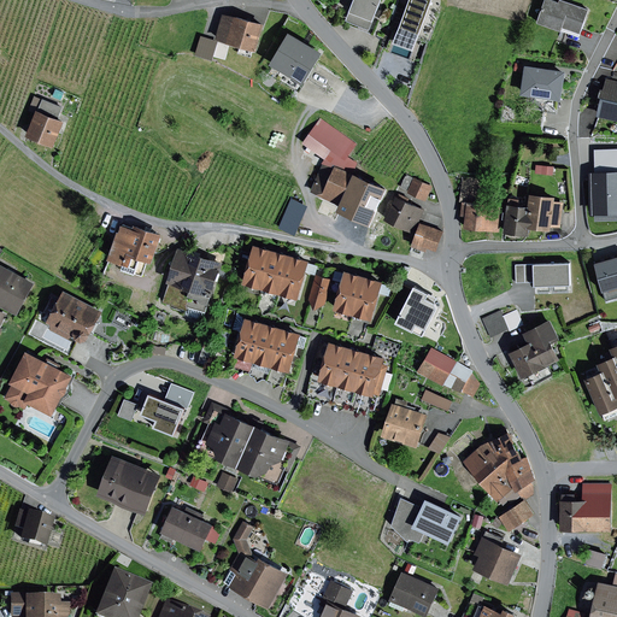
[(382,0),(354,0),(347,19),(371,29),(382,0)]
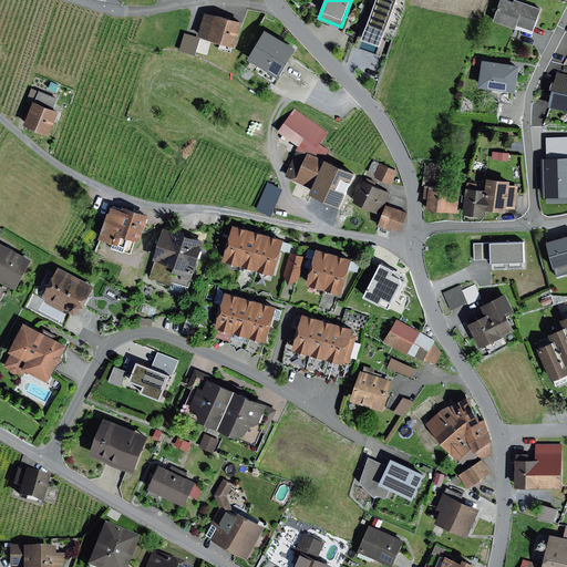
[(398,0),(377,0),(364,38),(382,43),(398,0)]
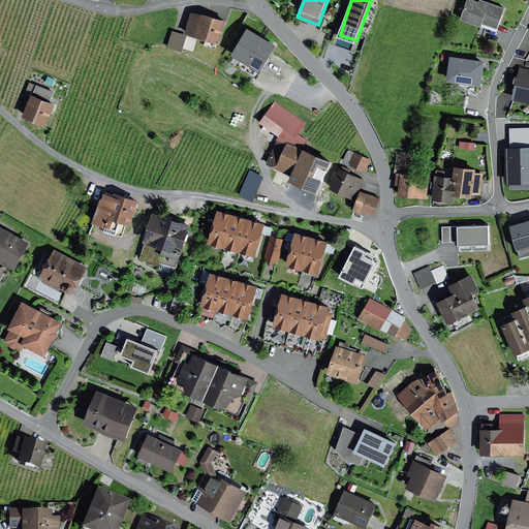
[(480,0),(480,1),(475,0),(467,0),(462,19),(483,26),(484,23),(499,28),(506,7),(484,0),(480,0)]
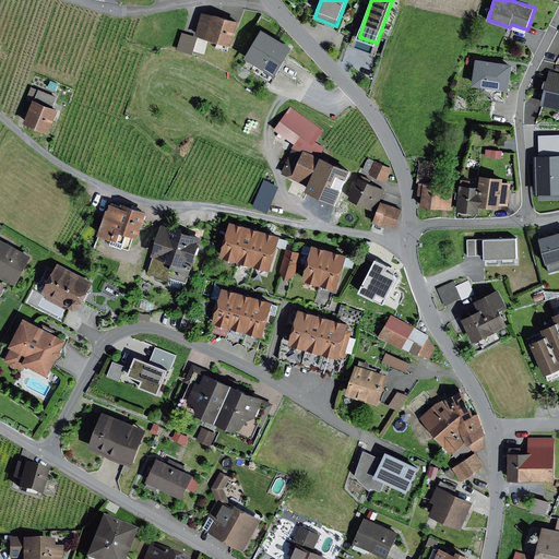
[(240,21),(202,11),(195,35),(234,45),(240,21)]
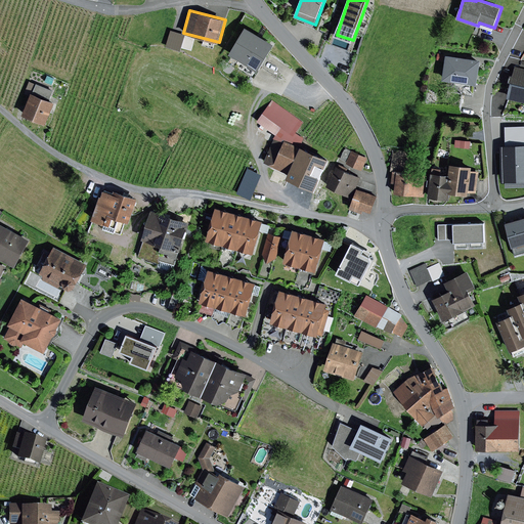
[(275,43),(246,27),(230,53),(259,71),(275,43)]
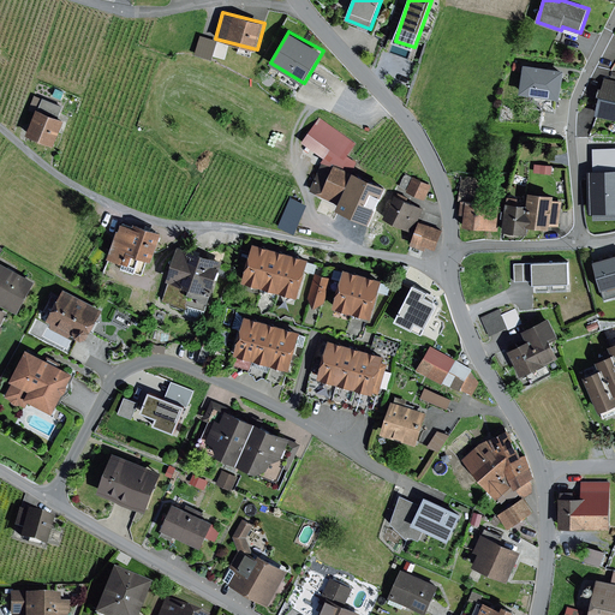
[(218,41),(201,36),(196,54),(213,59),(218,41)]
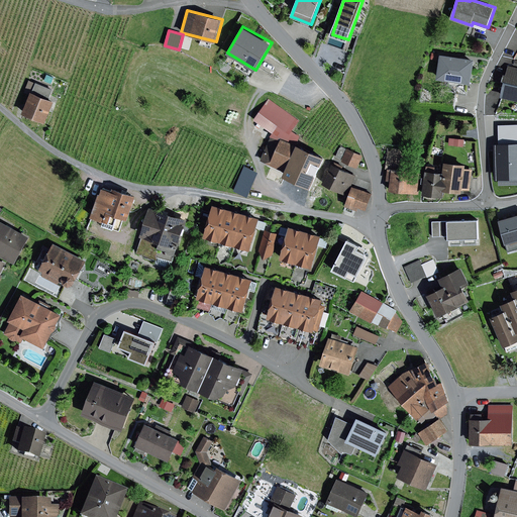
[(476,59),(441,54),(437,78),(472,83),(476,59)]
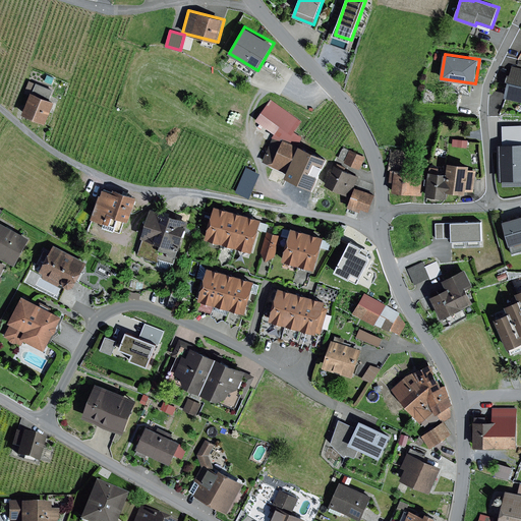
[(520,67),(512,65),(505,98),(520,101),(520,67)]
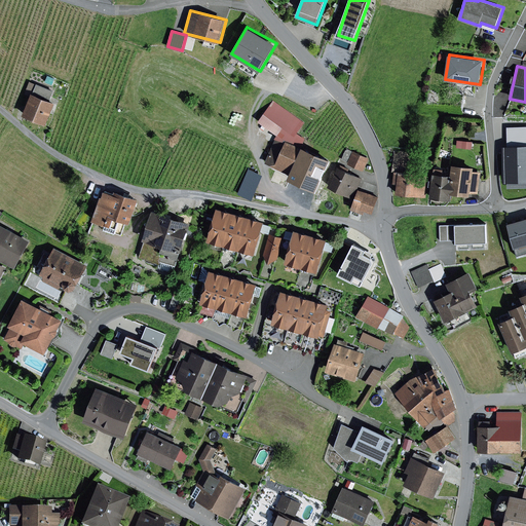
[(25,94),(31,96),(24,115),(47,124),(57,103),(50,100),(53,91),(30,81),(25,94)]
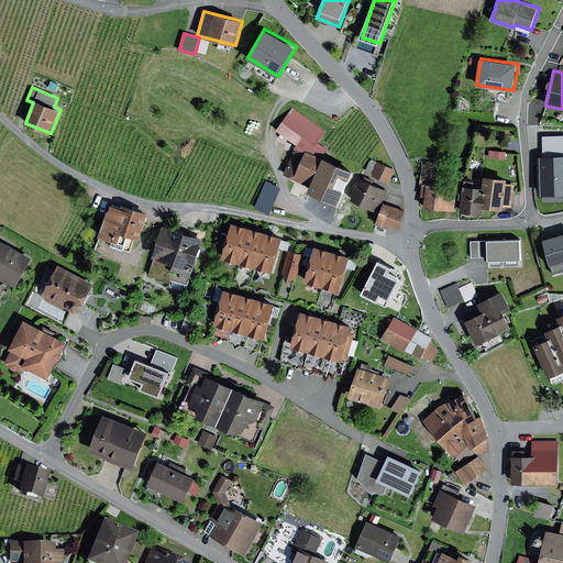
[(326,132),(293,108),(277,130),(297,144),(295,148),(306,153),(307,151),(323,158),(327,148),(319,143),(326,132)]
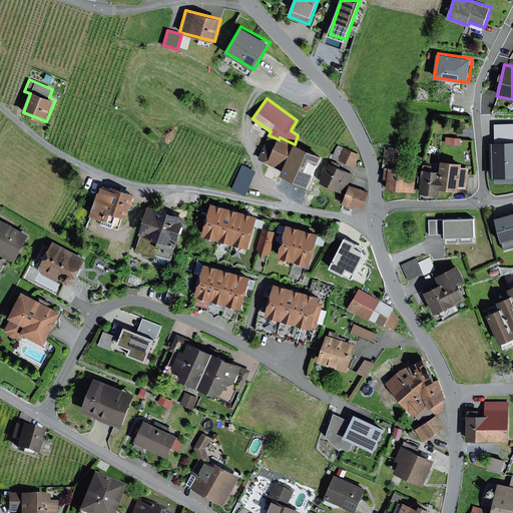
[(279,139),(269,135),(259,159),(286,171),(297,145),(295,144),(280,137),(279,139)]
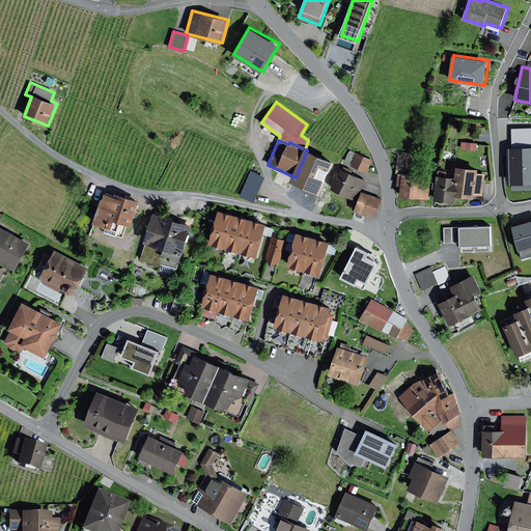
[(477,143),(462,141),(460,149),(476,150),(477,143)]
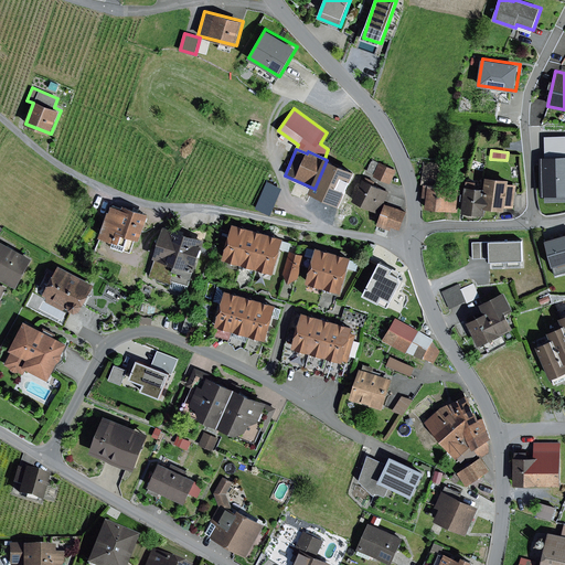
[(564,156),(541,157),(542,195),(545,195),(545,202),(564,201),(564,156)]
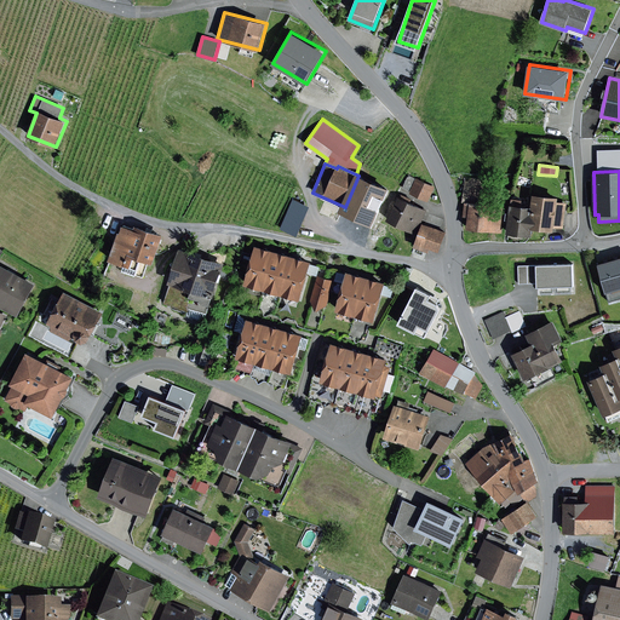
[(397,193),(359,176),(345,207),(355,211),(357,206),(386,218),(397,193)]
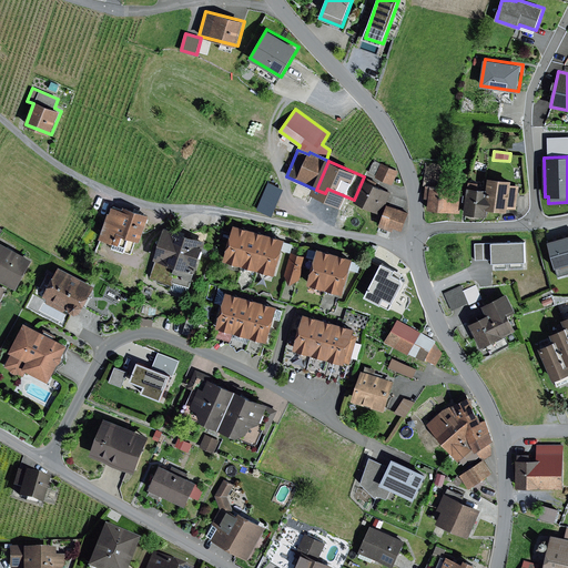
[(444,164),(426,162),(424,185),(426,185),(425,198),(429,199),(428,210),(460,214),(464,189),(442,185),(444,164)]
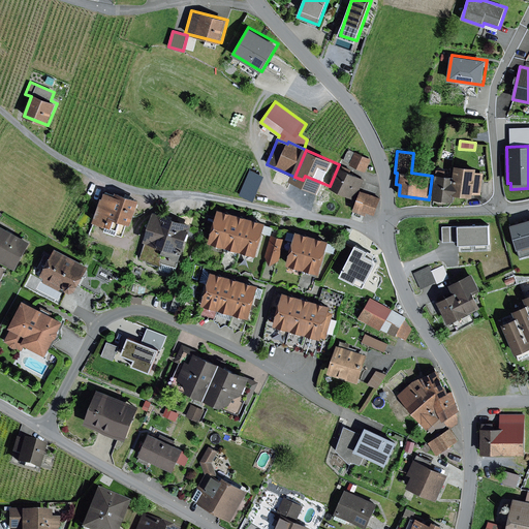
[(371,159),(355,152),(349,164),(366,172),(371,159)]
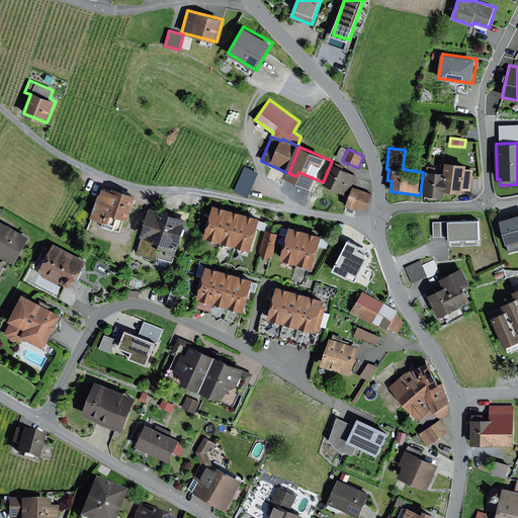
[(466,165),(446,163),(446,172),(444,190),(446,190),(464,192),(465,189),(471,190),(475,169),(466,169),(466,165)]
